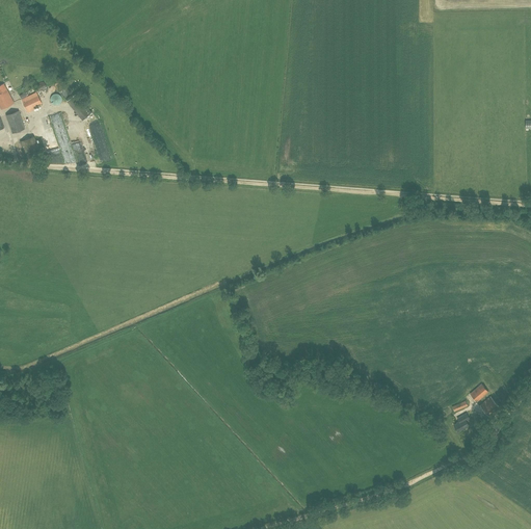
[(35,89),(46,83),(43,78),(32,84),(35,89)]
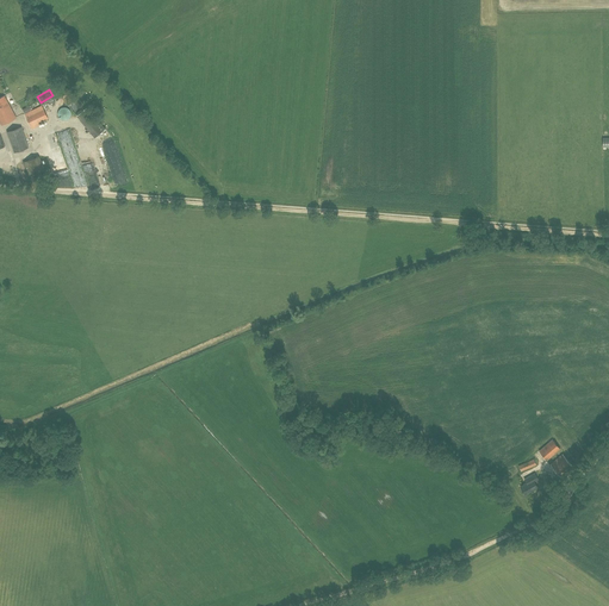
[(0,122),(14,113),(2,92),(0,93),(0,122)]
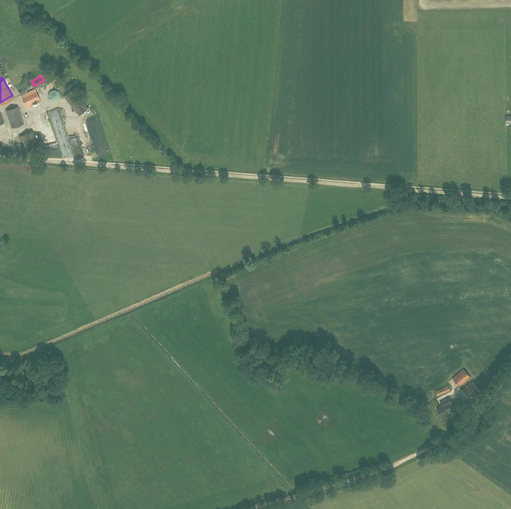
[(25,104),(39,97),(35,88),(21,95),(25,104)]
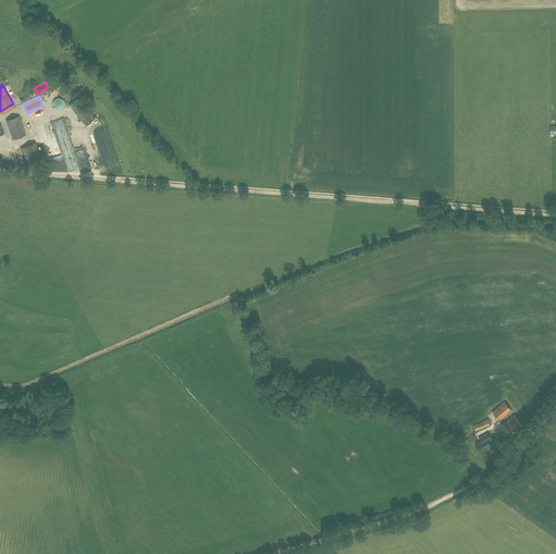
[(53,97),(53,107),(64,107),(63,96),(53,97)]
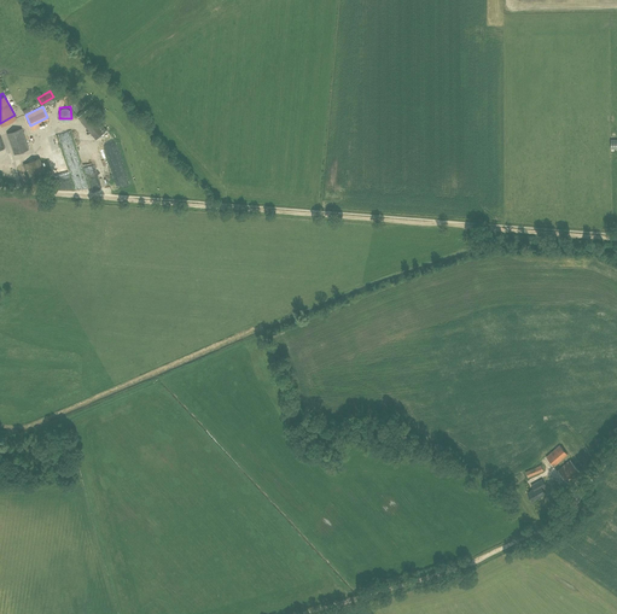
[(34,139),(0,135),(0,168),(25,170),(27,159),(31,161),(34,139)]
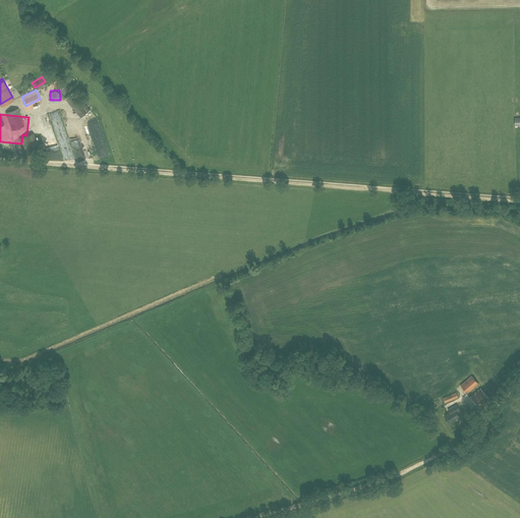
[(70,147),(68,142),(65,144),(63,136),(60,137),(64,149),(65,148),(65,146),(66,145),(67,148),(70,147)]
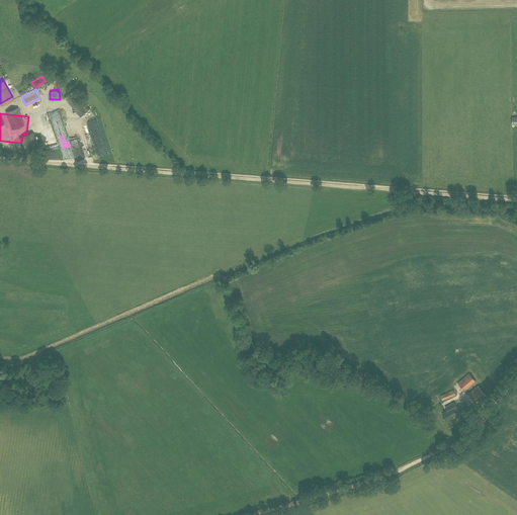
[(463,389),(475,378),(467,370),(456,380),(463,389)]
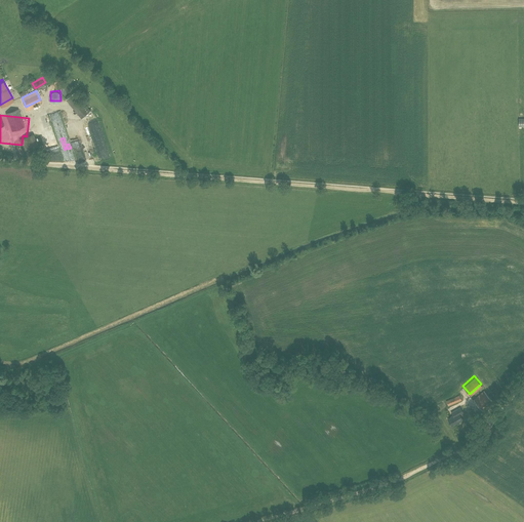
[(484,409),(493,401),(483,389),(473,397),(484,409)]
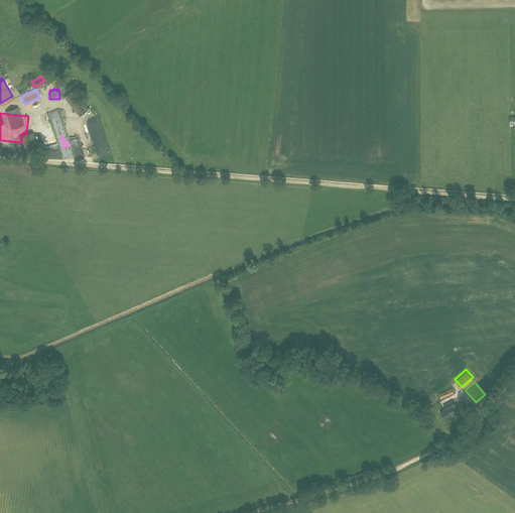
[(451,404),(455,403),(452,398),(442,402),(444,406),(438,409),(442,416),(454,410),(451,404)]
